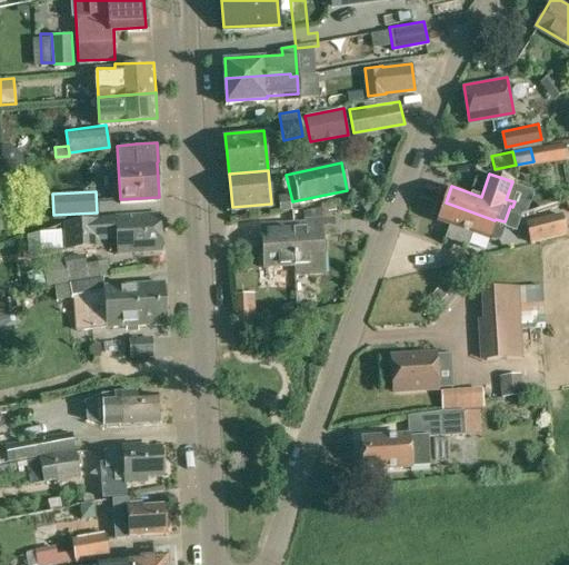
[(291,207),(289,192),(279,194),(281,208),(291,207)]
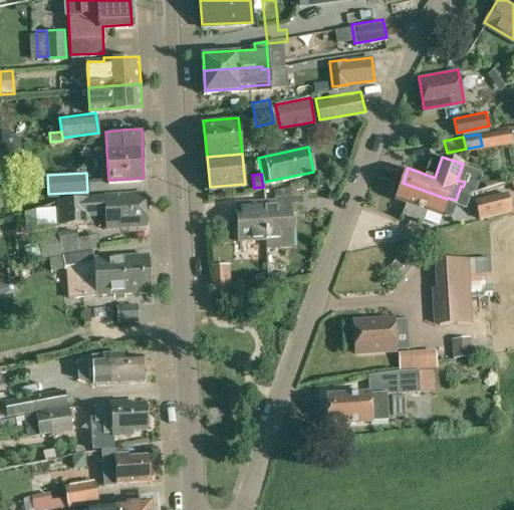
[(324,181),(330,189),(338,184),(331,175),(324,181)]
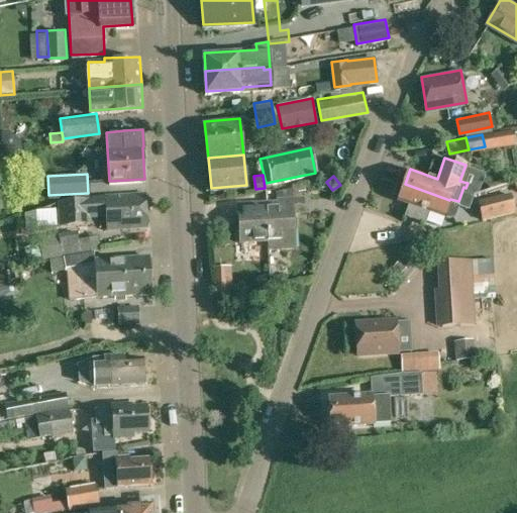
[(466,188),(463,187),(458,201),(450,199),(449,200),(405,184),(400,199),(411,203),(407,214),(426,221),(430,210),(448,216),(454,214),(458,203),(469,207),(474,191),(466,188)]
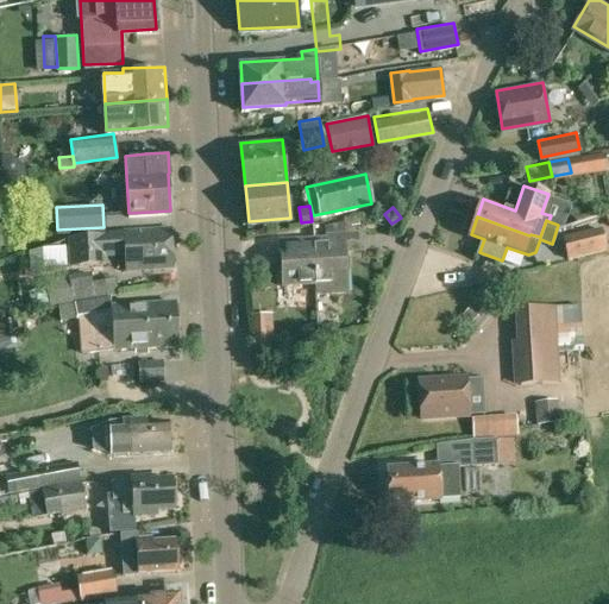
[(83,234),(69,236),(70,262),(107,260),(107,255),(125,253),(125,265),(174,263),(171,226),(106,230),(106,232),(82,233),(83,234)]
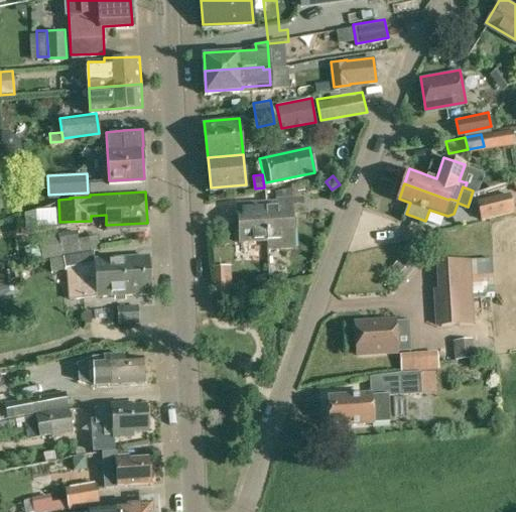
[(508,192),(478,200),(482,218),(513,210),(508,192)]
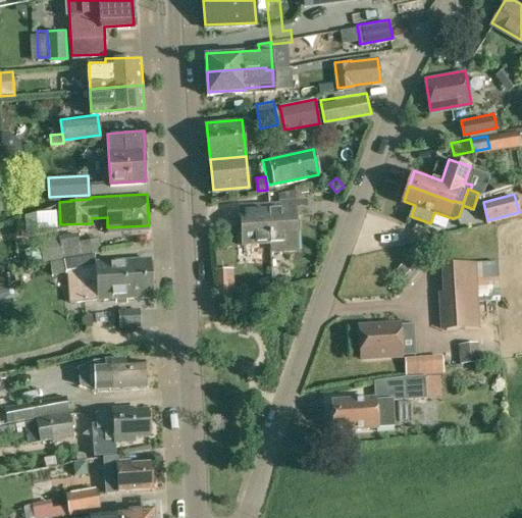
[(306,212),(306,199),(279,200),(279,203),(271,203),(273,242),(273,249),(299,248),(298,212),(306,212)]
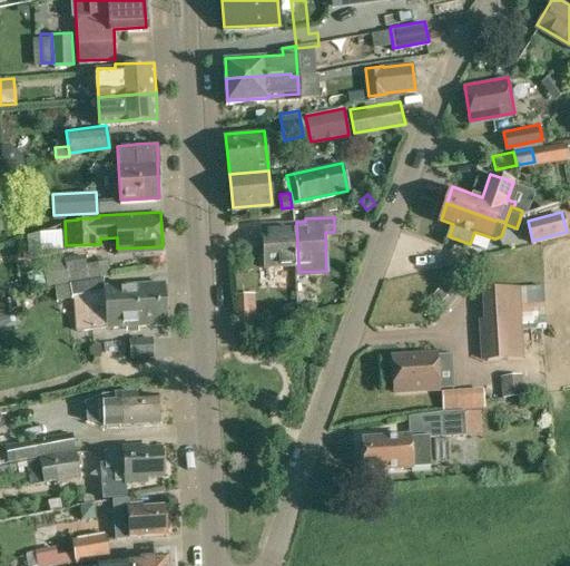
[(264,223),(265,265),(298,264),(296,222),(264,223)]
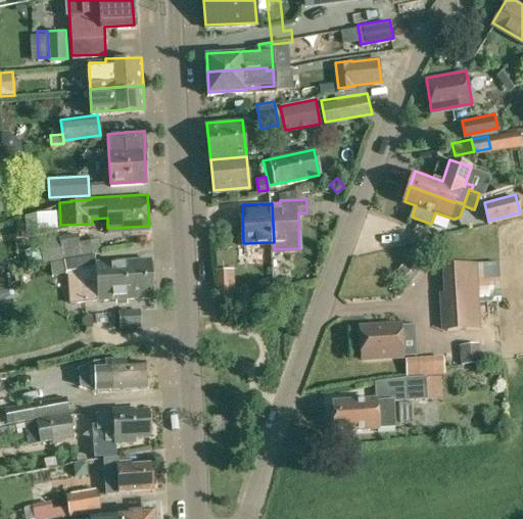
[(59,238),(61,247),(63,256),(93,252),(90,237),(79,239),(78,235),(59,238)]
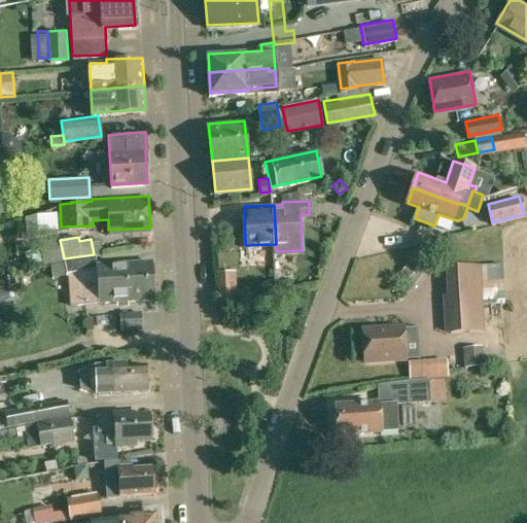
[(64,258),(49,263),(53,275),(67,272),(69,303),(99,301),(153,298),(151,260),(95,265),(95,263),(94,254),(64,258)]
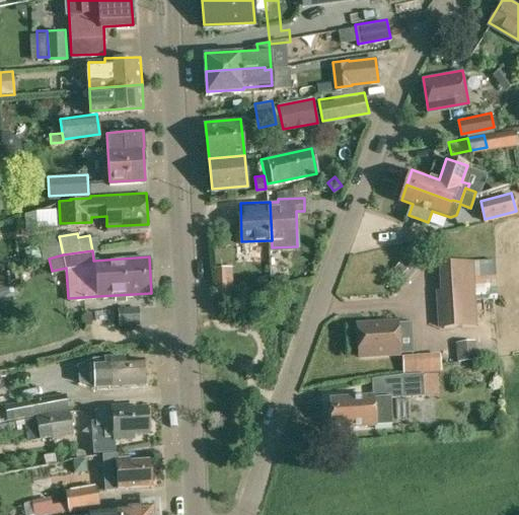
[(441,262),(444,325),(476,324),(473,260),(441,262)]
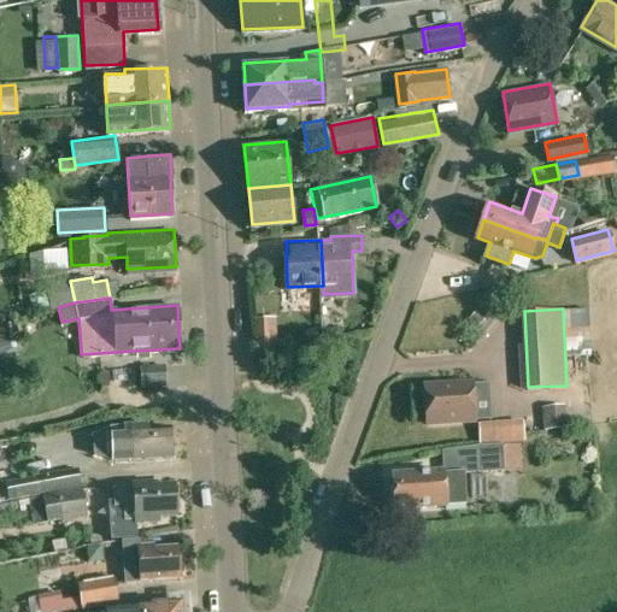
[(0,321),(0,353),(6,352),(5,347),(22,343),(17,318),(0,321)]
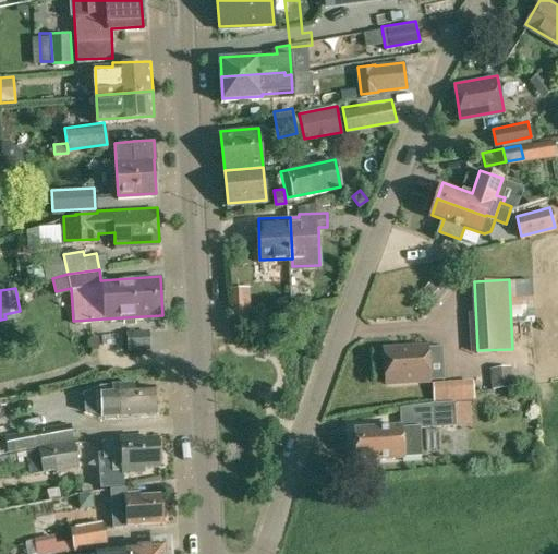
[(517,300),(519,314),(534,313),(533,299),(517,300)]
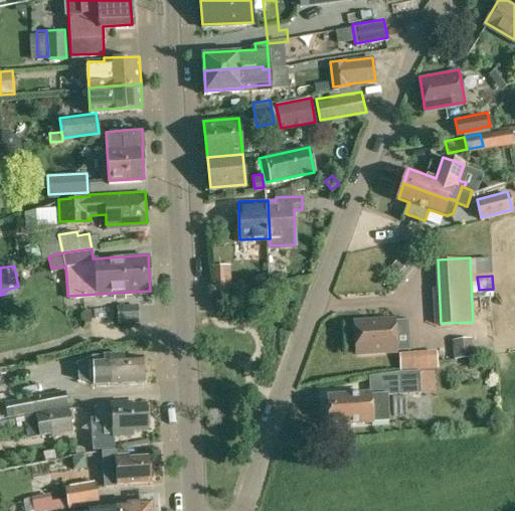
[(117,304),(118,321),(139,320),(138,303),(117,304)]
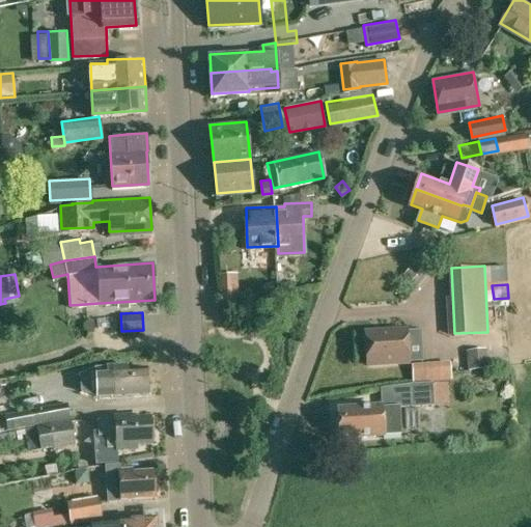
[(366,331),(367,362),(409,360),(421,359),(420,328),(408,329),(366,331)]
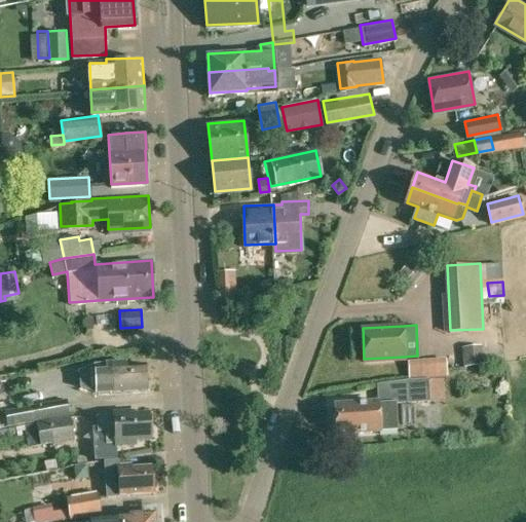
[(483,362),(481,343),(462,344),(464,364),(483,362)]
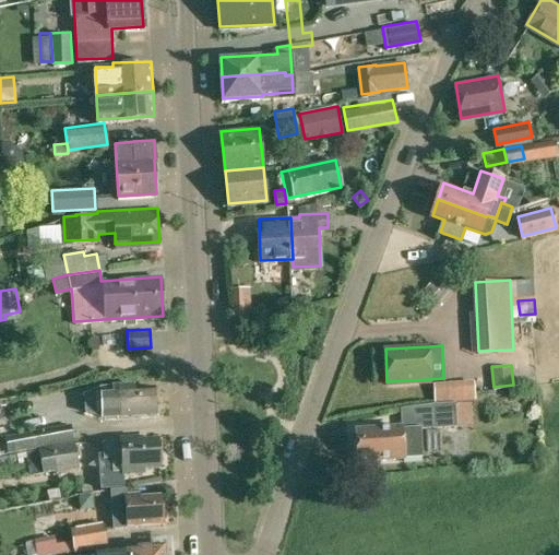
[(474,378),(433,380),(435,401),(455,400),(475,399),(474,378)]
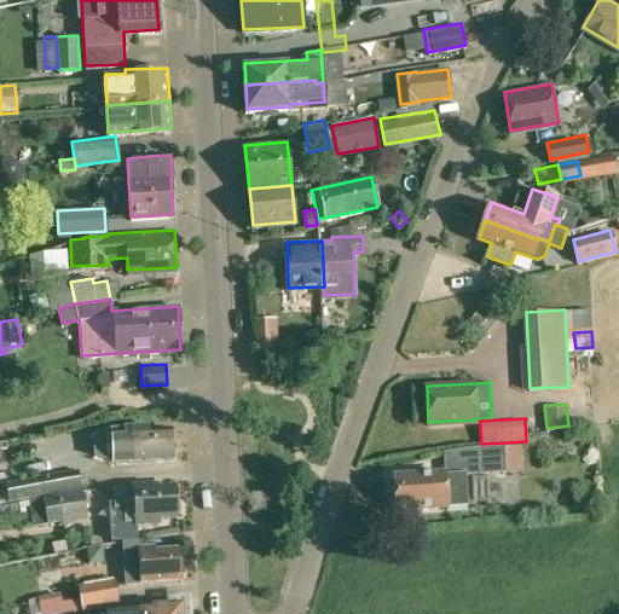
[(133,458),(172,457),(171,426),(149,427),(149,423),(131,424),(111,427),(113,458),(133,458)]
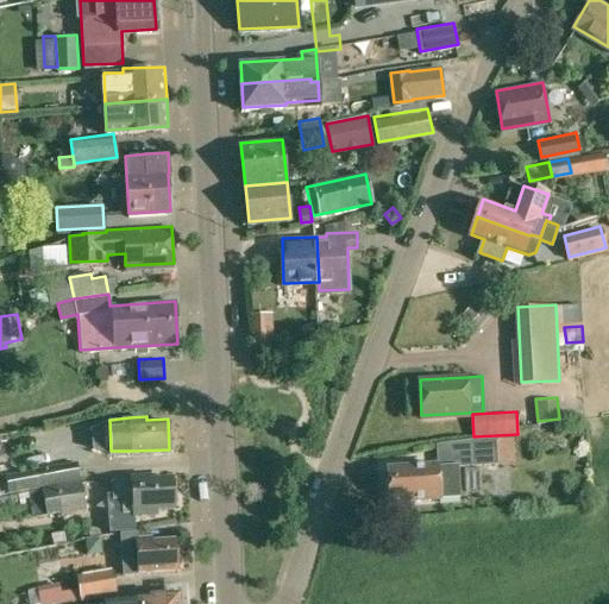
[(471,438),(472,464),(473,464),(497,463),(495,436),(471,438)]
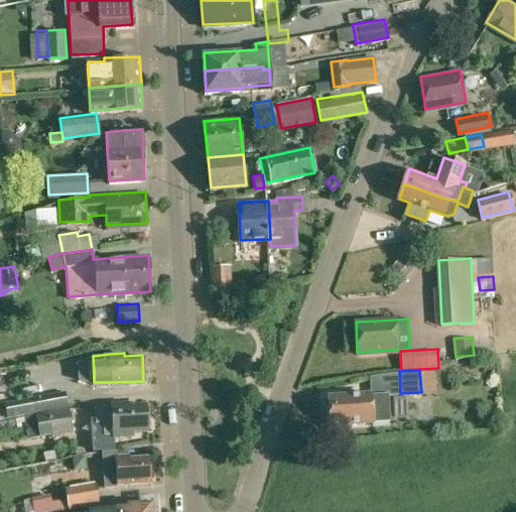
[(28,395),(30,412),(35,411),(69,404),(66,389),(28,395)]
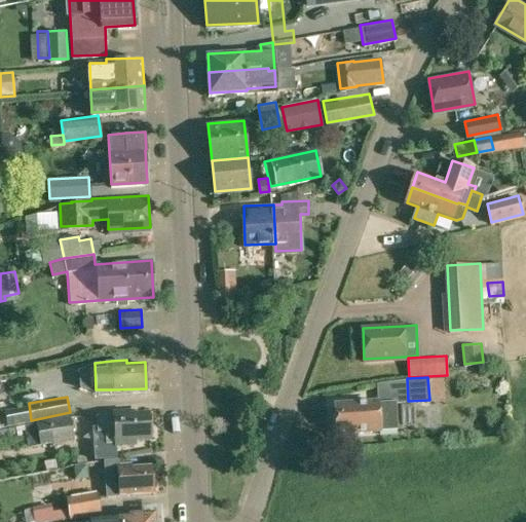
[(336,432),(379,430),(379,429),(397,427),(396,401),(377,402),(377,401),(335,404),(335,413),(332,417),(332,418),(333,429),(336,433),(336,432)]
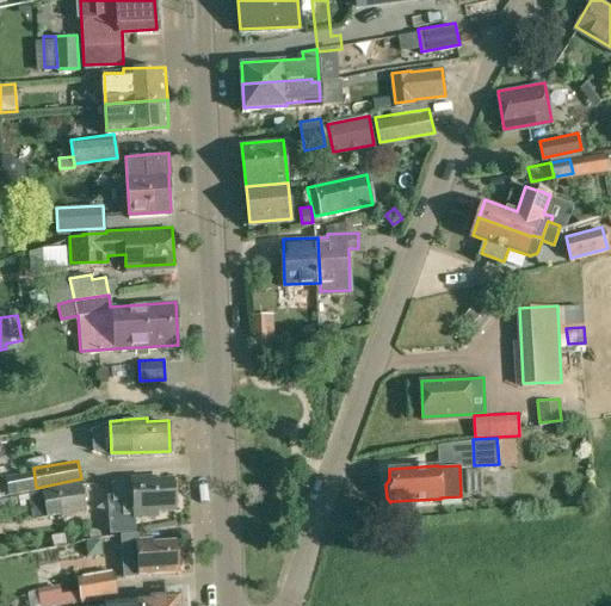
[(34,468),(19,470),(23,490),(36,488),(34,468)]
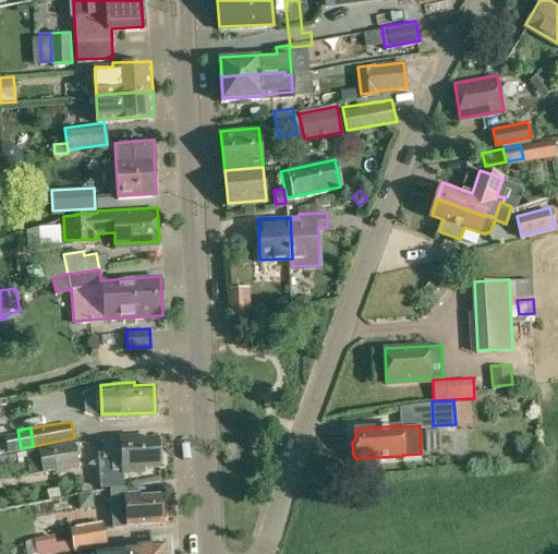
[(121,438),(104,440),(105,455),(111,455),(112,469),(122,468),(122,472),(144,470),(144,466),(159,465),(157,437),(137,437),(136,434),(121,435),(121,438)]
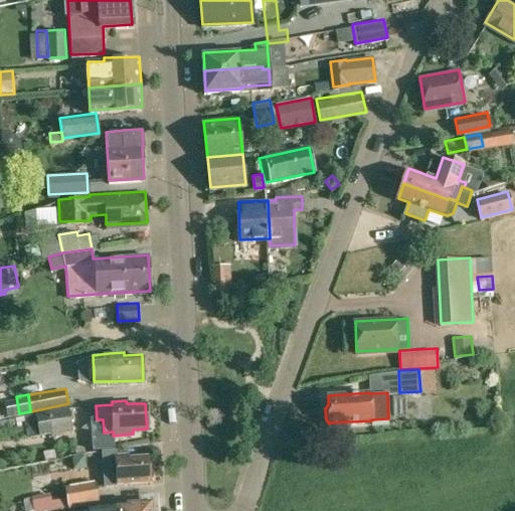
[(68,403),(35,410),(40,436),(72,430),(68,403)]
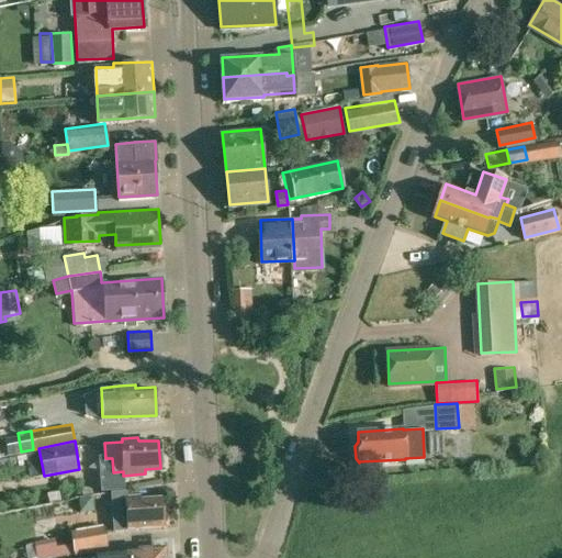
[(127,513),(127,528),(164,526),(161,497),(142,498),(142,495),(125,497),(125,498),(112,499),(112,514),(127,513)]
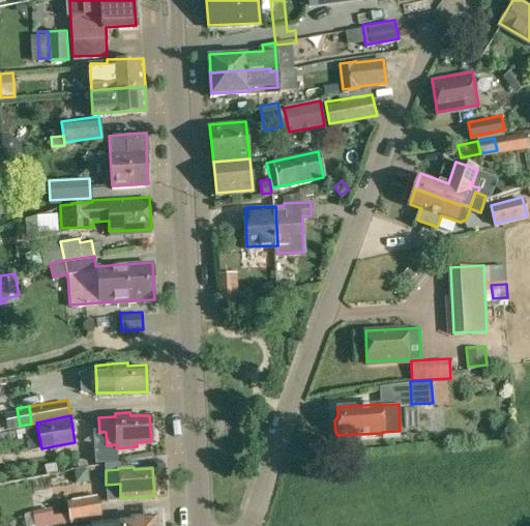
[(88,480),(87,468),(74,469),(75,481),(88,480)]
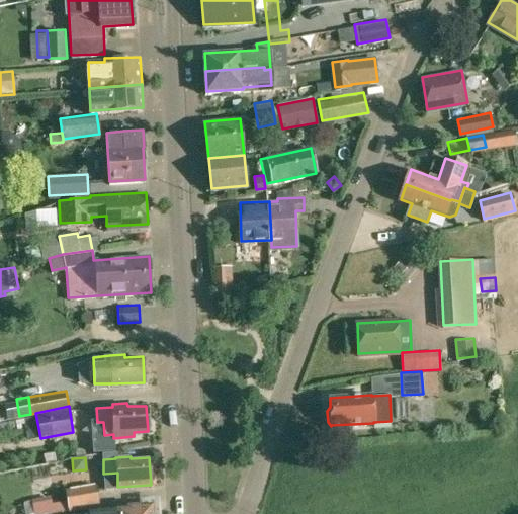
[(65,487),(69,509),(100,503),(97,482),(65,487)]
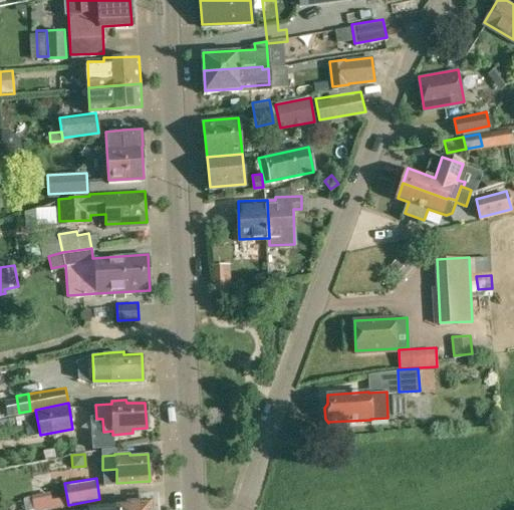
[(87,507),(87,509),(151,509),(151,501),(115,503),(115,505),(87,507)]
